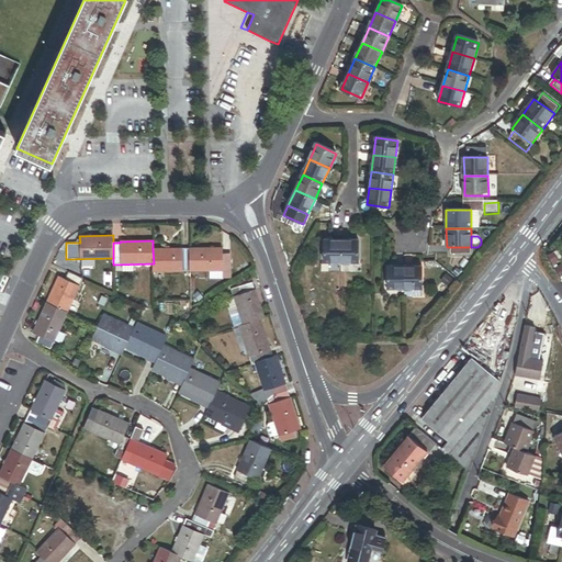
[(341,263),(340,240),(325,240),(325,263),(341,263)]
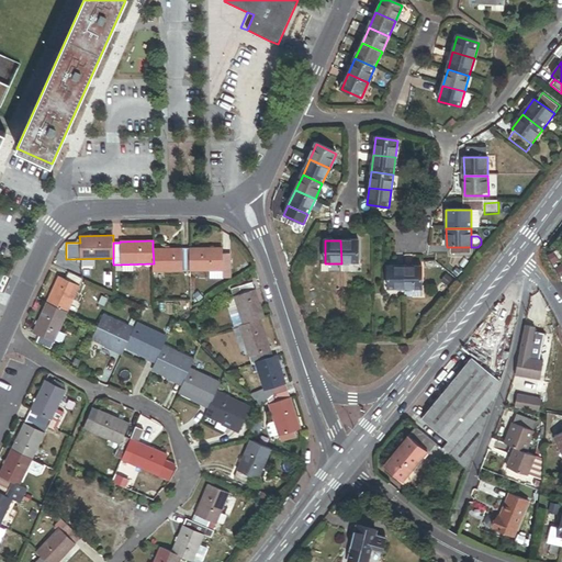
[(358,240),(340,240),(341,263),(359,263),(358,240)]
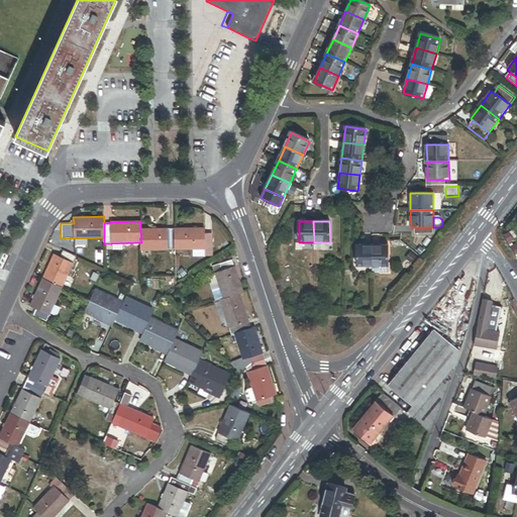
[(205,228),(175,229),(175,249),(193,249),(205,248),(205,255),(212,254),(212,234),(205,234),(205,228)]
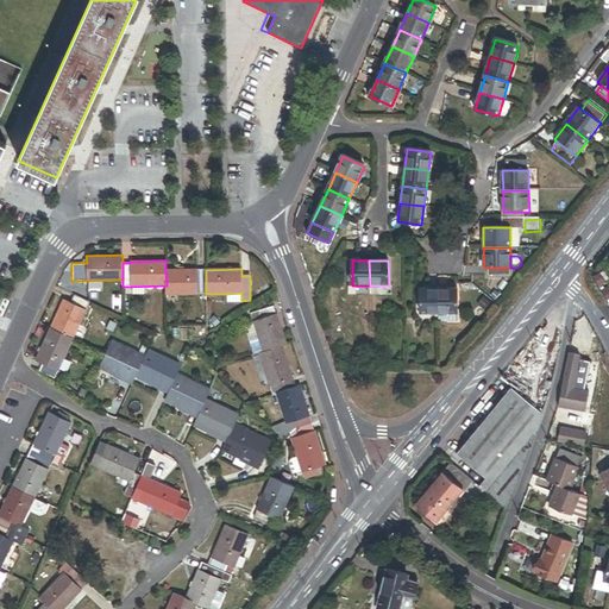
[(206,294),(206,270),(165,270),(167,286),(167,294),(206,294)]
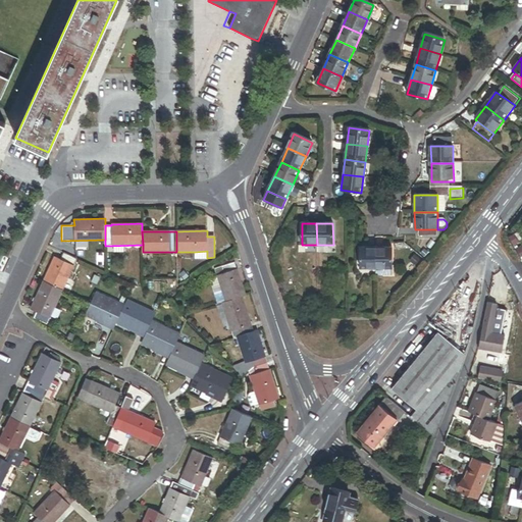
[(392,248),(375,249),(376,268),(393,268),(392,248)]
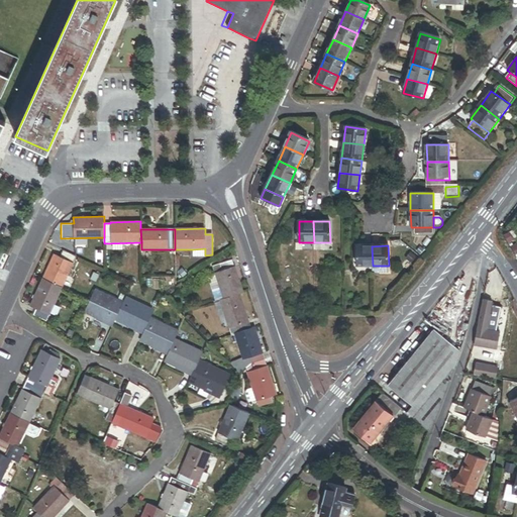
[(373,266),(372,246),(357,246),(357,267),(373,266)]
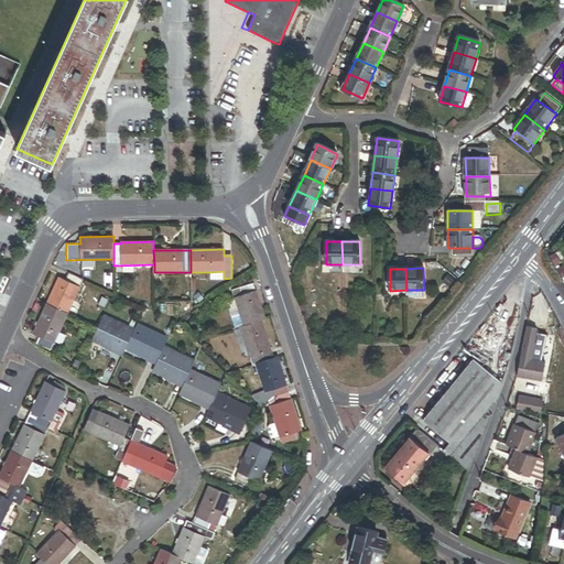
[(83,279),(68,273),(65,280),(60,278),(47,304),(67,313),(83,279)]
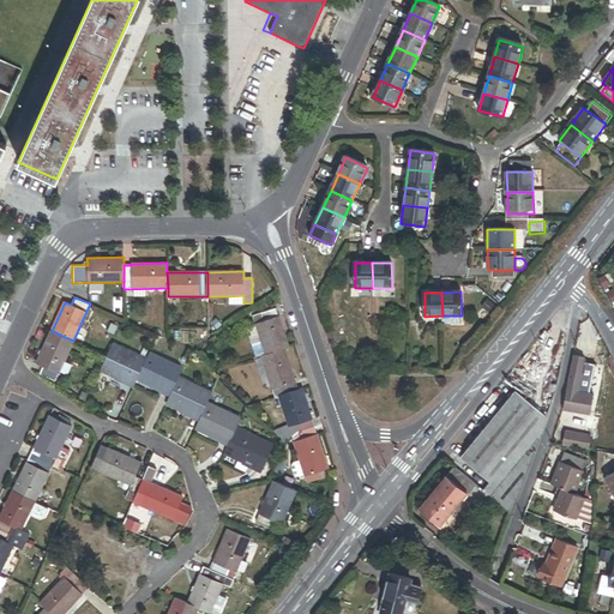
[(284,349),(289,347),(276,308),(252,317),(256,326),(265,355),(284,349)]
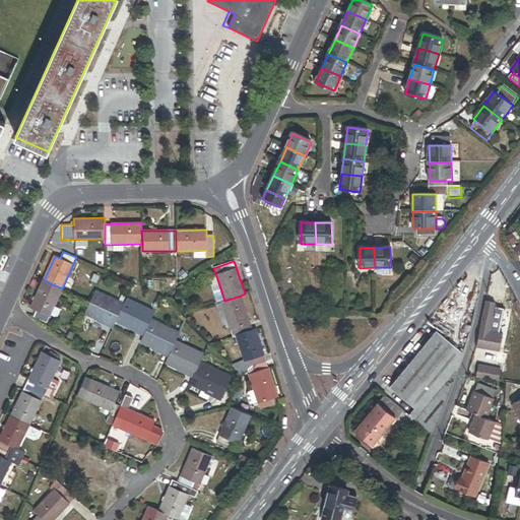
[(391,267),(375,267),(375,276),(391,276),(391,267)]
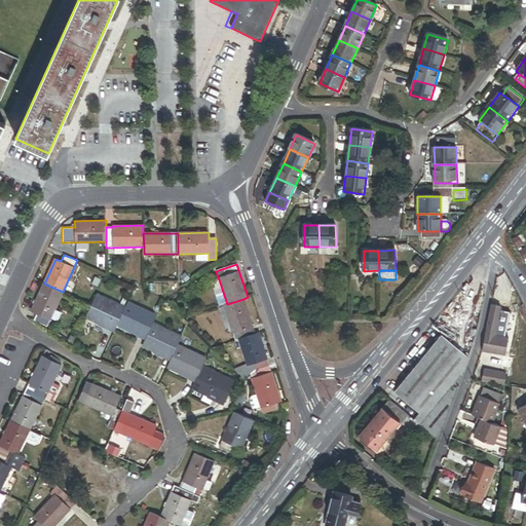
[(219,279),(212,283),(220,306),(224,305),(227,304),(219,279)]
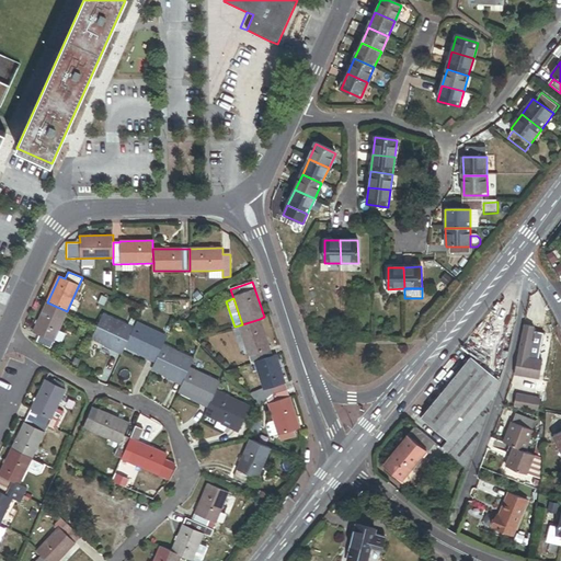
[(50,348),(67,311),(47,302),(34,332),(39,335),(36,342),(50,348)]
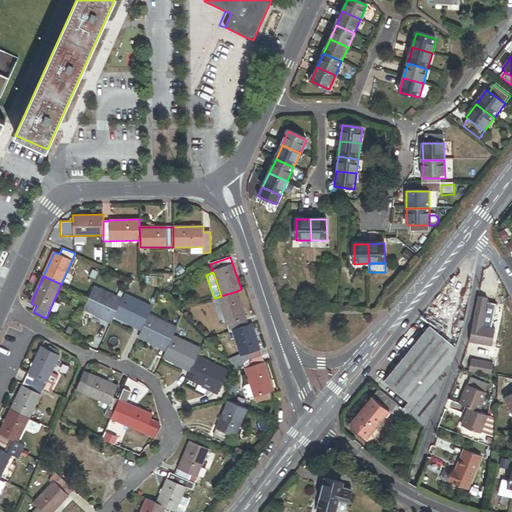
[(491,280),(482,278),(480,290),(488,291),(491,280)]
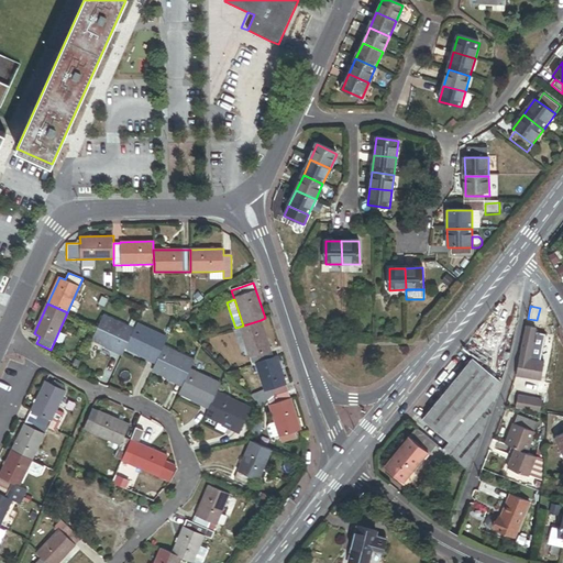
[(125,348),(134,330),(102,316),(98,327),(92,339),(117,350),(118,348),(124,351),(125,348)]
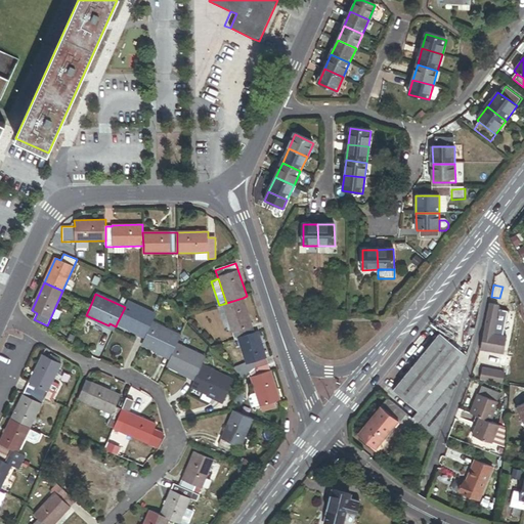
[(226,303),(223,304),(234,339),(237,338),(255,333),(243,298),(226,303)]
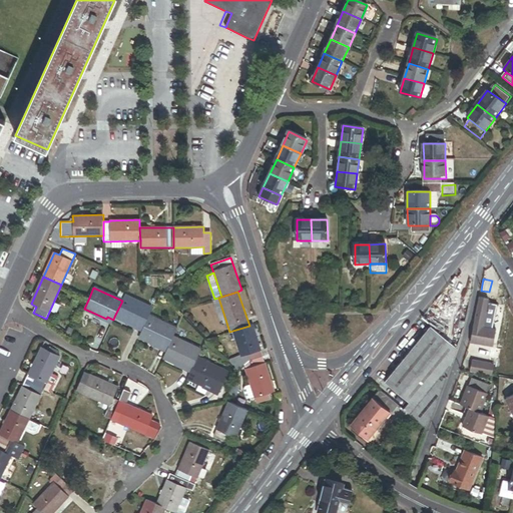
[(148,316),(152,308),(124,295),(122,301),(114,317),(136,327),(137,325),(143,328),(148,316)]
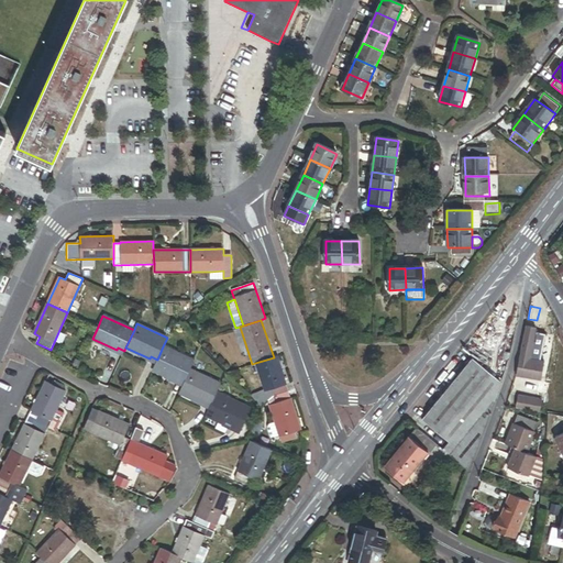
[(526,328),(518,368),(527,371),(529,362),(534,330),(526,328)]
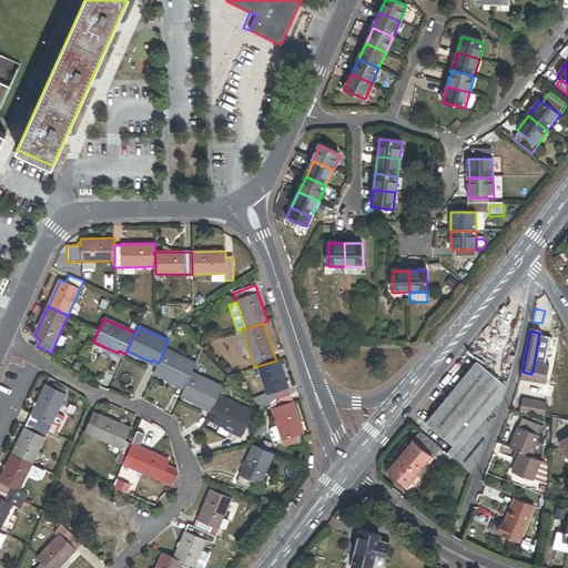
[(195,364),(164,350),(159,363),(154,373),(179,384),(180,382),(185,385),(191,373),(195,364)]
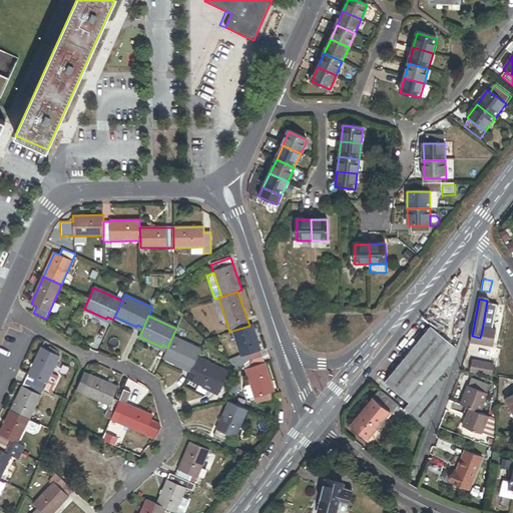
[(263,357),(252,325),(249,326),(232,331),(240,357),(247,355),(249,362),(263,357)]
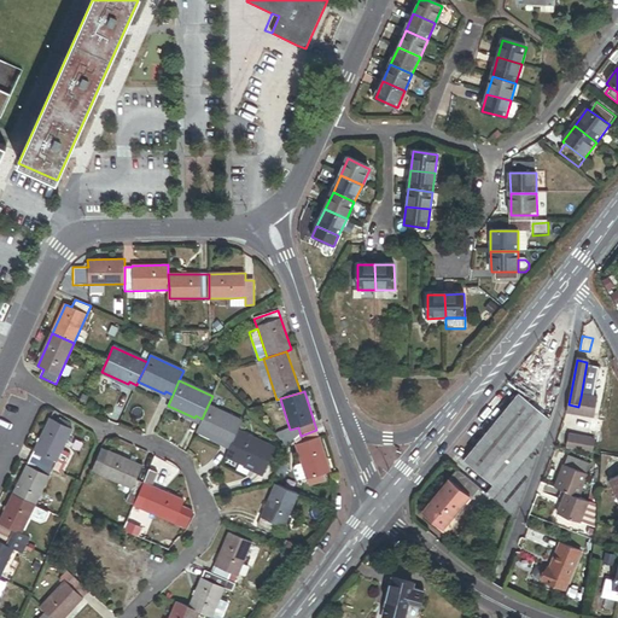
[(491,488),(485,495),(514,518),(542,441),(541,441),(544,430),(541,429),(549,421),(517,395),(462,462),(491,488)]
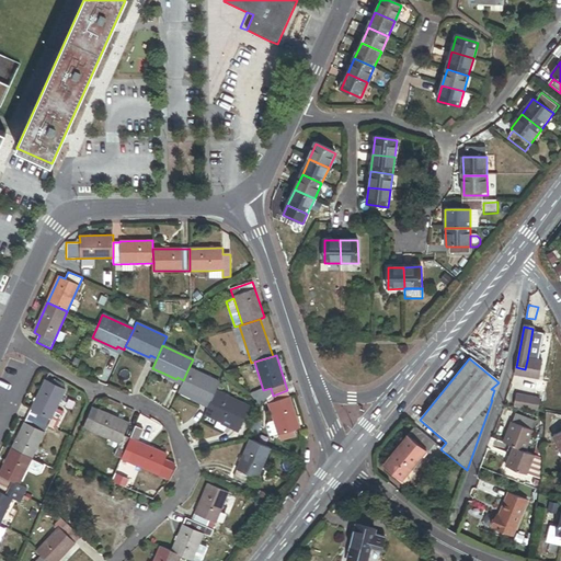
[(541,363),(527,361),(525,369),(516,367),(514,376),(538,381),(541,363)]
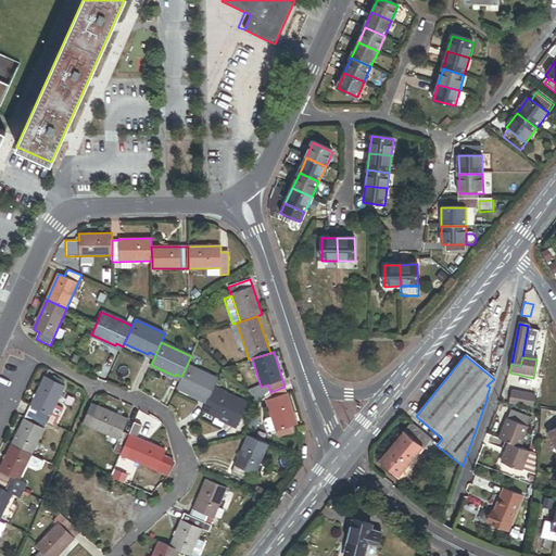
[(187,365),(181,377),(176,388),(201,399),(202,396),(209,400),(214,388),(217,379),(187,365)]
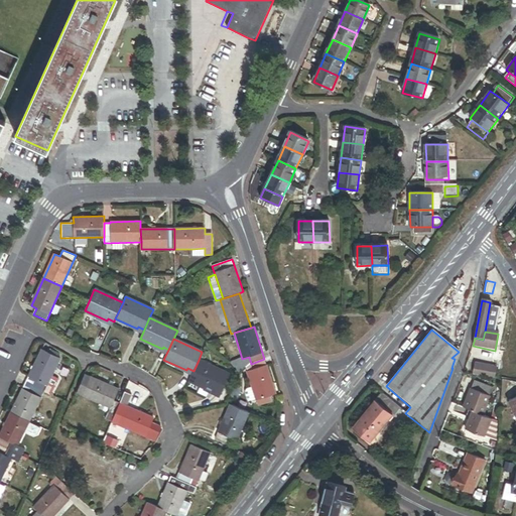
[(25,382),(44,391),(47,385),(51,376),(60,359),(57,357),(48,353),(41,350),(25,382)]
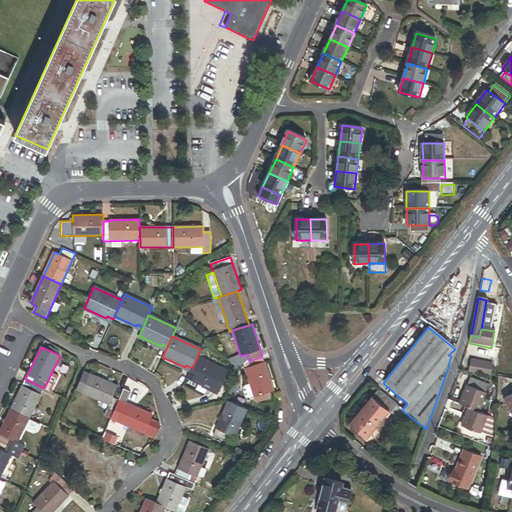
[(511,358),(511,352),(501,351),(499,362),(511,364),(511,358)]
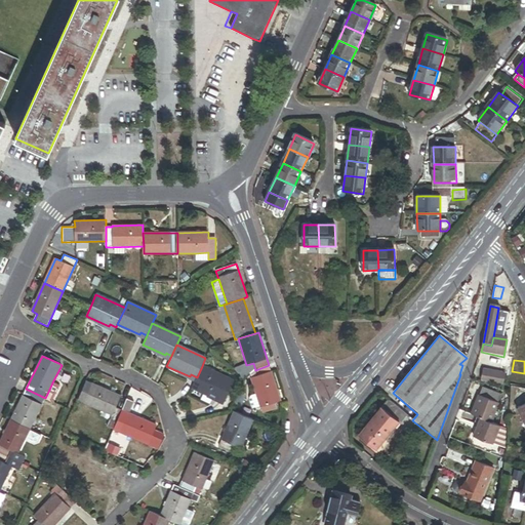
[(281,401),(269,365),(255,370),(248,372),(256,397),(260,407),(281,401)]
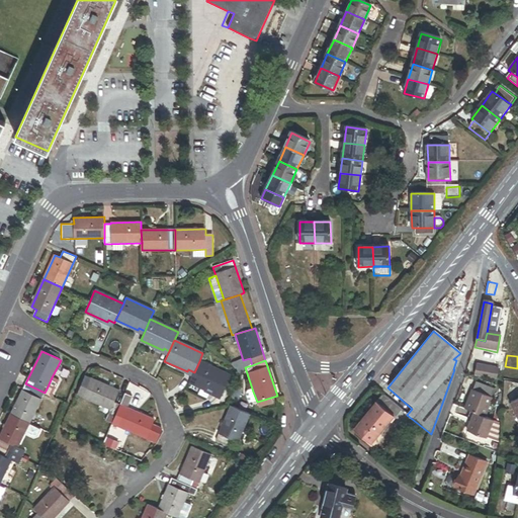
[(231,376),(199,361),(194,372),(189,382),(216,395),(217,392),(223,395),(231,376)]
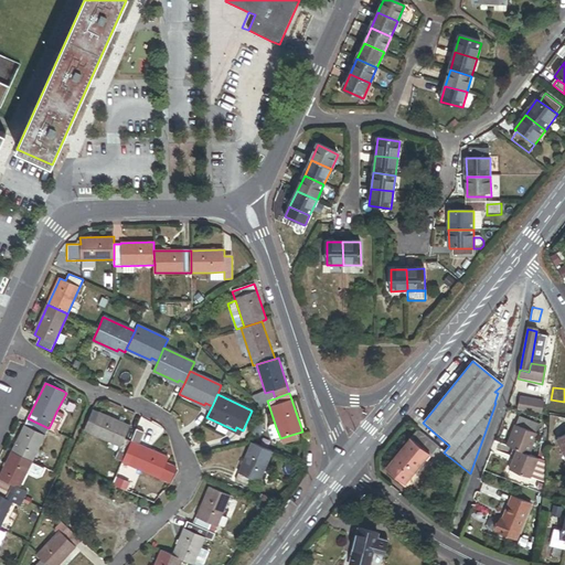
[(520,398),(516,411),(540,415),(542,402),(520,398)]
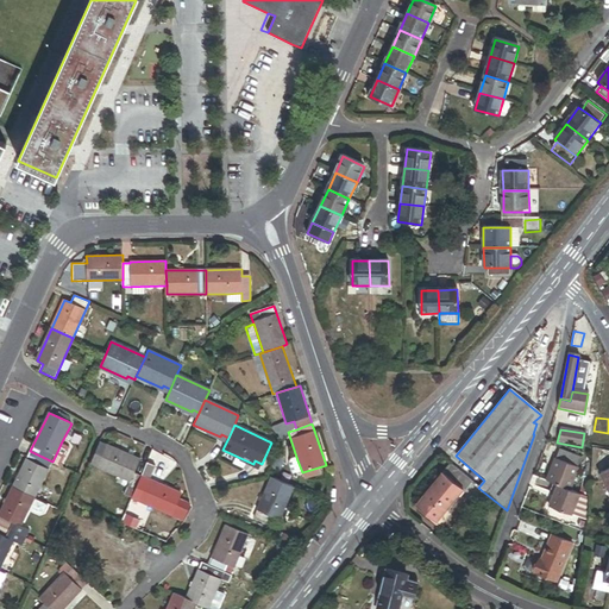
[(98,466),(107,445),(99,441),(90,463),(98,466)]
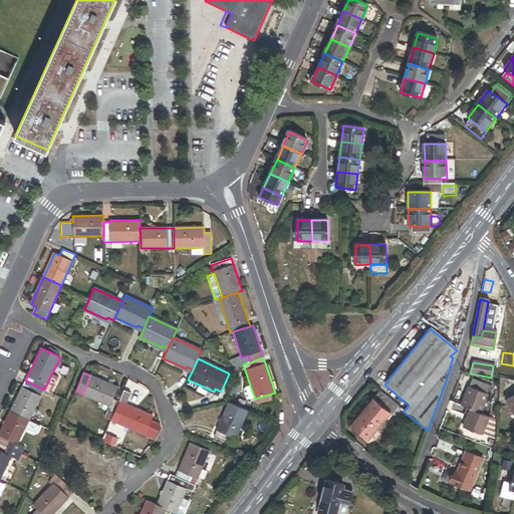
[(55,388),(59,378),(51,374),(47,383),(55,388)]
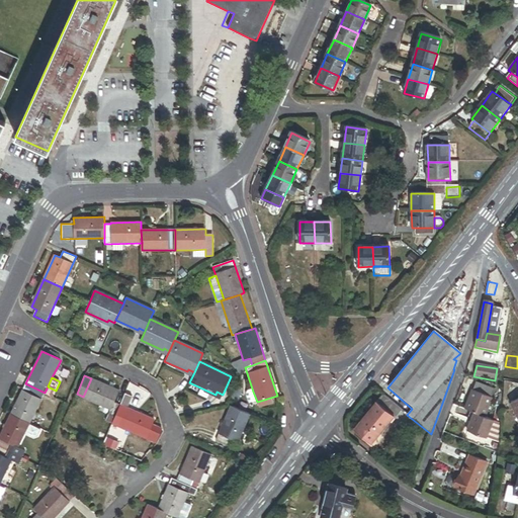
[(111,423),(119,404),(113,402),(118,391),(112,387),(108,385),(91,378),(83,397),(110,409),(105,421),(111,423)]
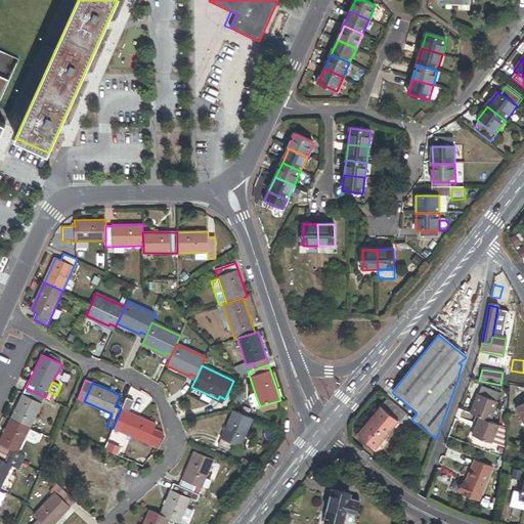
[(10,419),(30,428),(45,397),(26,388),(10,419)]
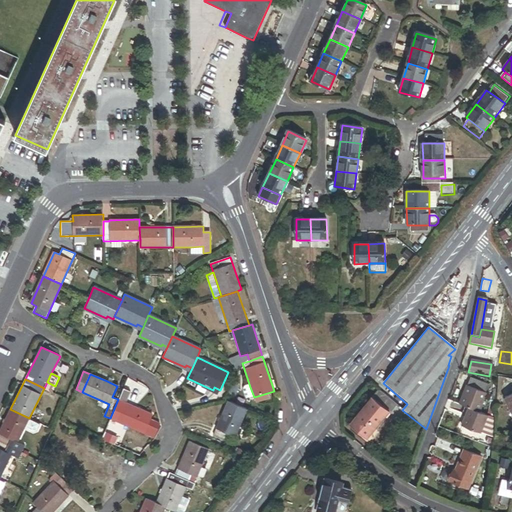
[(467,386),(460,405),(479,412),(489,386),(470,379),(468,386),(467,386)]
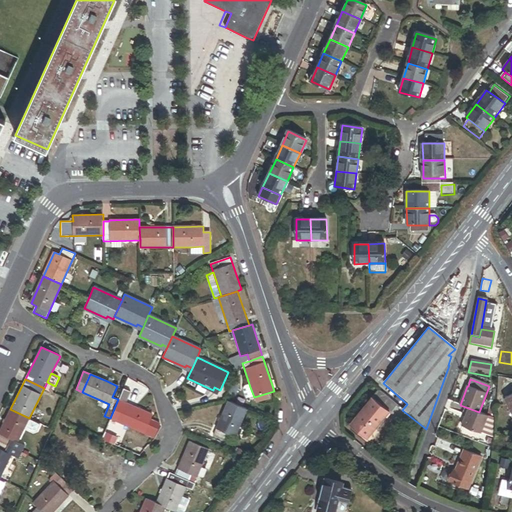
[(52,392),(55,386),(47,382),(44,388),(52,392)]
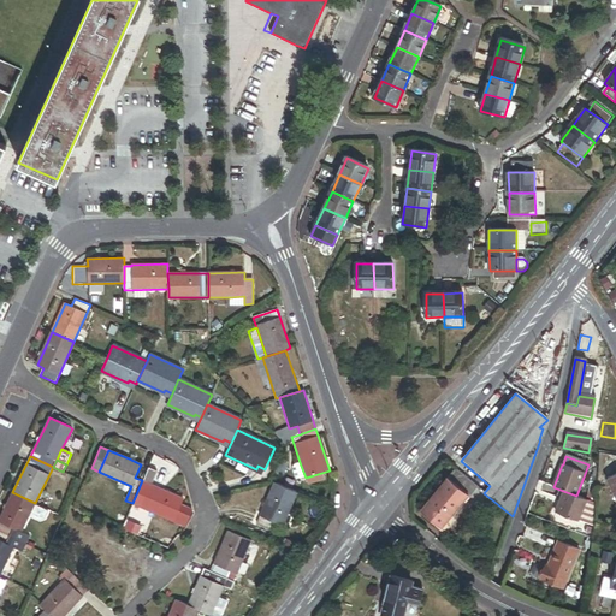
[(142,480),(148,468),(141,465),(135,478),(142,480)]
